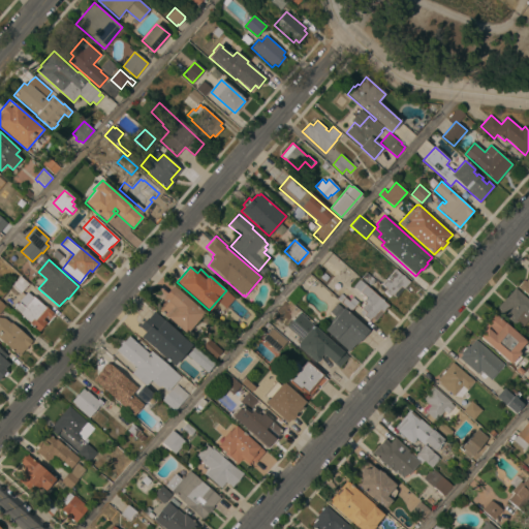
[(396,269),(410,282),(397,298),(393,293),(391,297),(382,289),(385,287),(382,284),(396,269)]
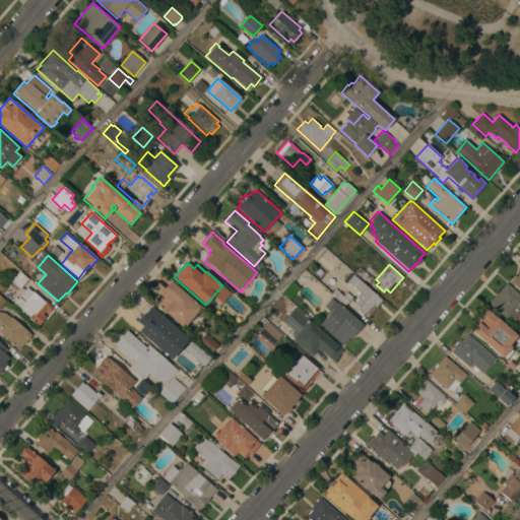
[(20,271),(28,279),(20,288),(12,280),(20,271)]
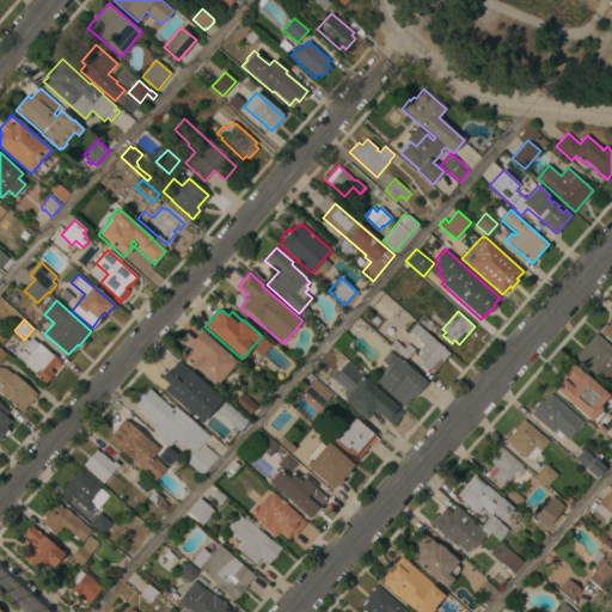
[(451,354),(434,372),(430,367),(427,371),(417,361),(420,357),(418,356),(423,350),(418,346),(421,342),(409,331),(416,323),(451,354)]
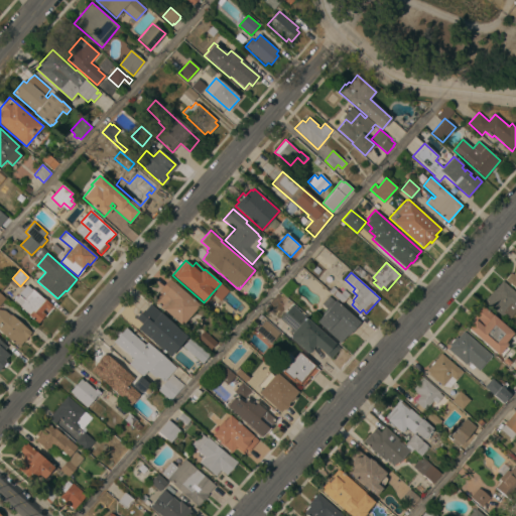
[(515,288),(505,279),(511,273),(513,274),(515,272),(515,273),(515,288)]
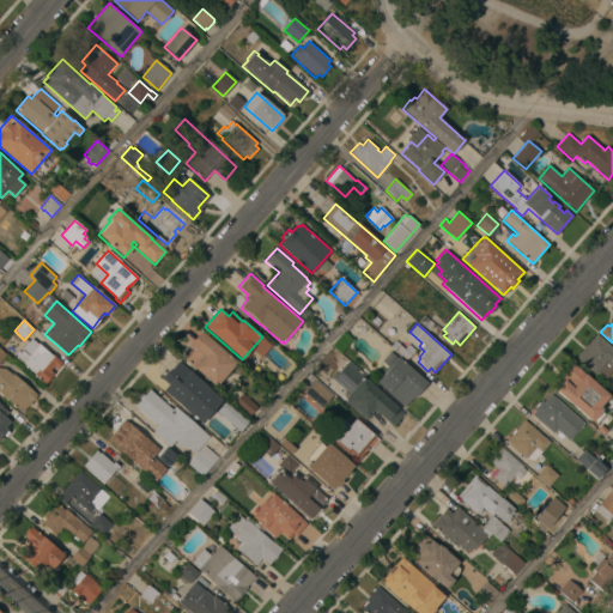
[(237,363),(216,387),(183,358),(193,347),(189,345),(201,331),(237,363)]
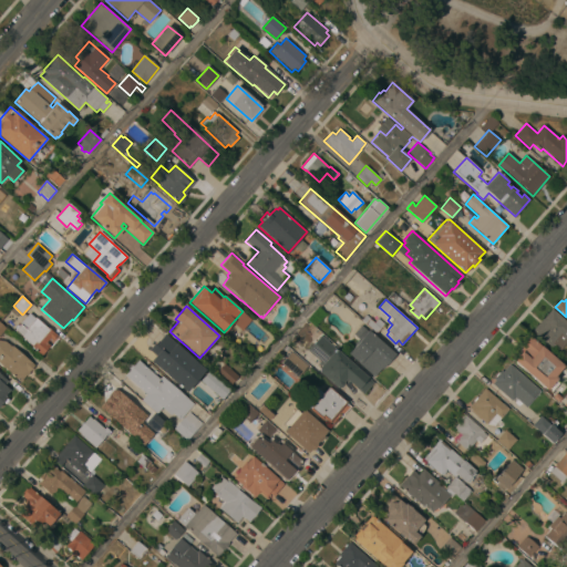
[(553,347),(533,330),(553,308),(566,320),(566,341),(559,350),(554,346),(553,347)]
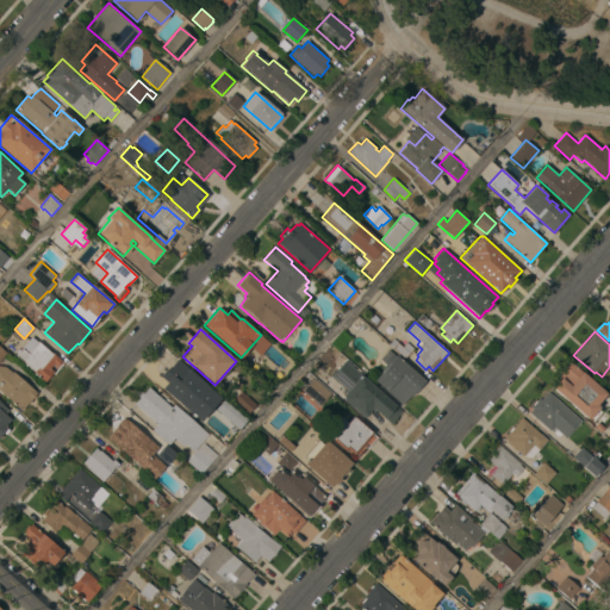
[(403,347),(408,342),(414,348),(409,354),(411,355),(406,359),(405,358),(404,359),(388,343),(393,338),(403,347)]
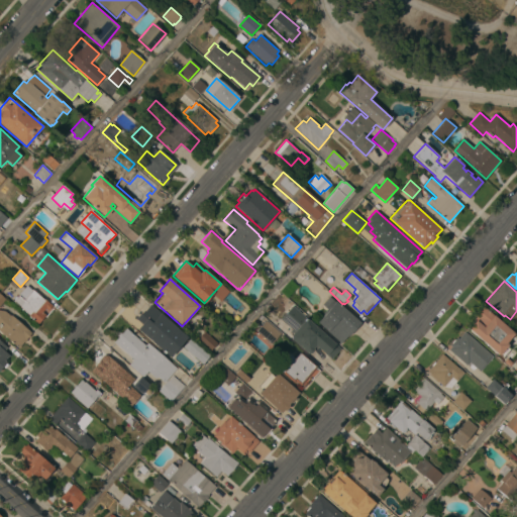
[(13,301),(19,295),(24,300),(33,290),(43,299),(43,298),(52,305),(47,310),(45,308),(42,312),(46,315),(38,324),(13,301)]
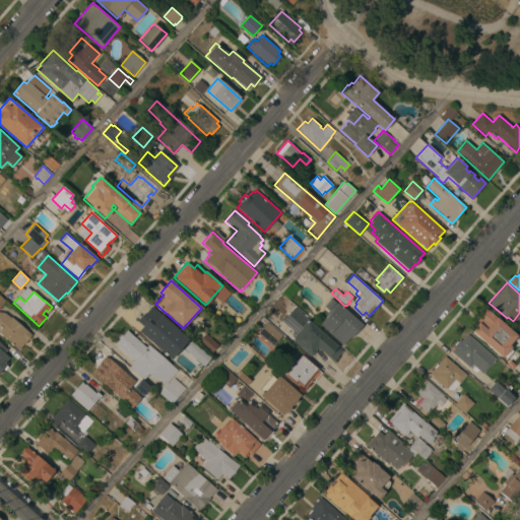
[(363,325),(350,338),(349,337),(342,345),(319,324),(330,312),(324,306),(331,299),(337,304),(338,303),(363,325)]
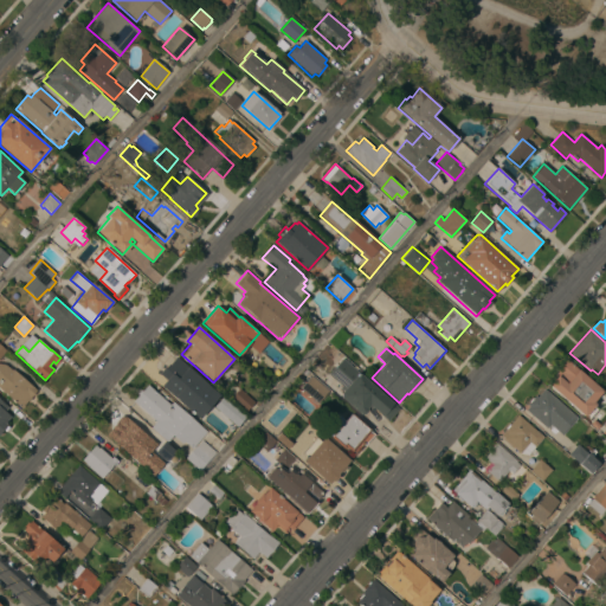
[(219,395),(199,419),(162,386),(168,380),(160,374),(166,368),(167,369),(176,358),(212,388),(219,395)]
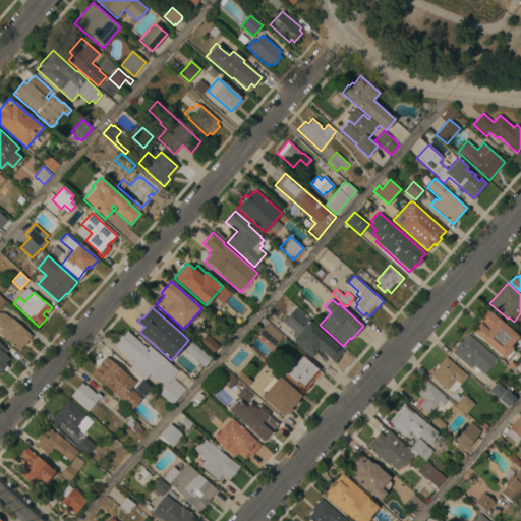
[(344,351),(334,362),(321,350),(317,353),(315,351),(315,353),(313,356),(310,356),(294,342),(293,338),(295,336),(292,334),(294,332),(283,322),(295,307),(344,351)]
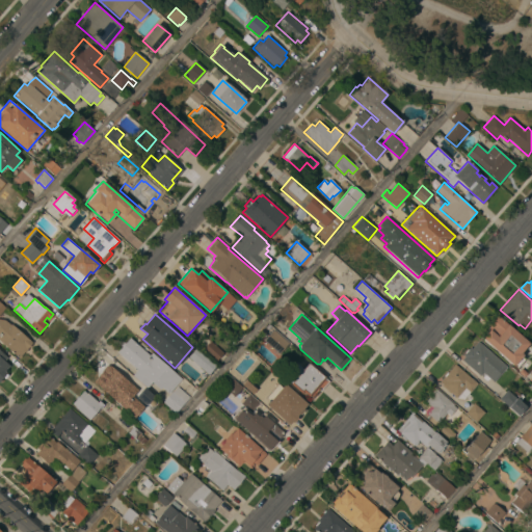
[(530,343),(521,353),(523,354),(522,355),(525,358),(516,368),(482,338),(488,330),(487,329),(490,326),(488,324),(497,314),(530,343)]
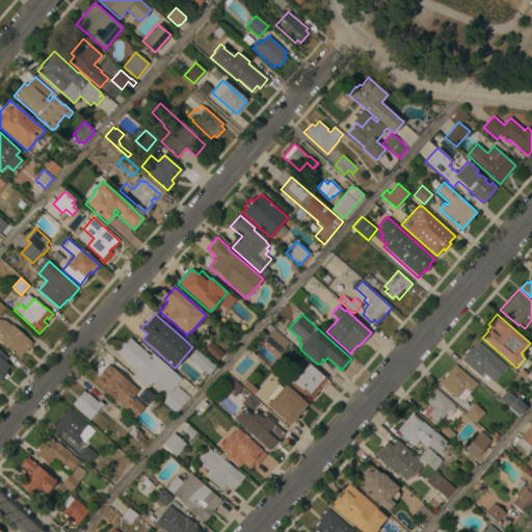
[(0,340),(0,319),(5,320),(10,324),(11,324),(32,342),(19,358),(0,340)]
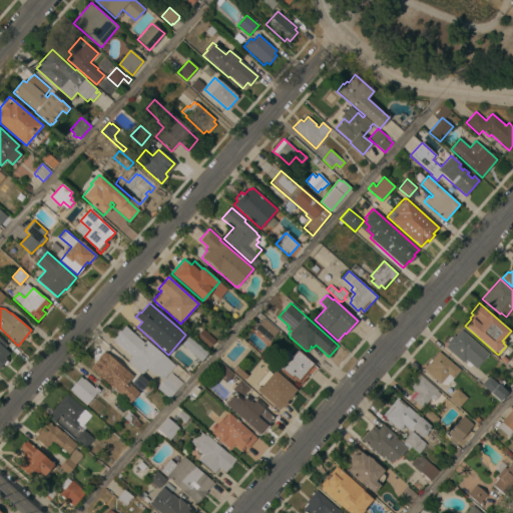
[(278,331),(269,342),(253,328),(264,318),(278,331)]
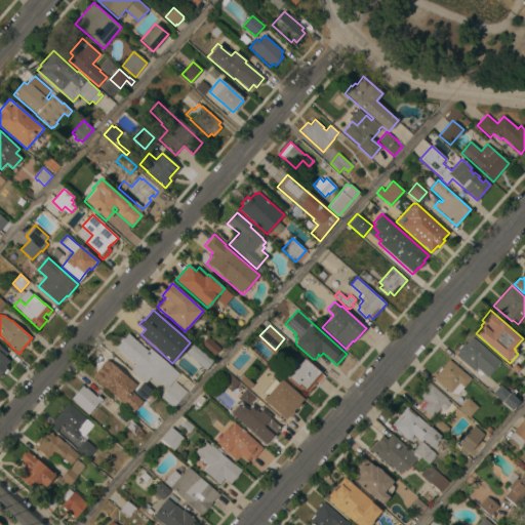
[(179,374),(167,389),(160,381),(158,384),(151,377),(146,382),(131,370),(135,365),(116,348),(128,333),(148,351),(150,348),(179,374)]
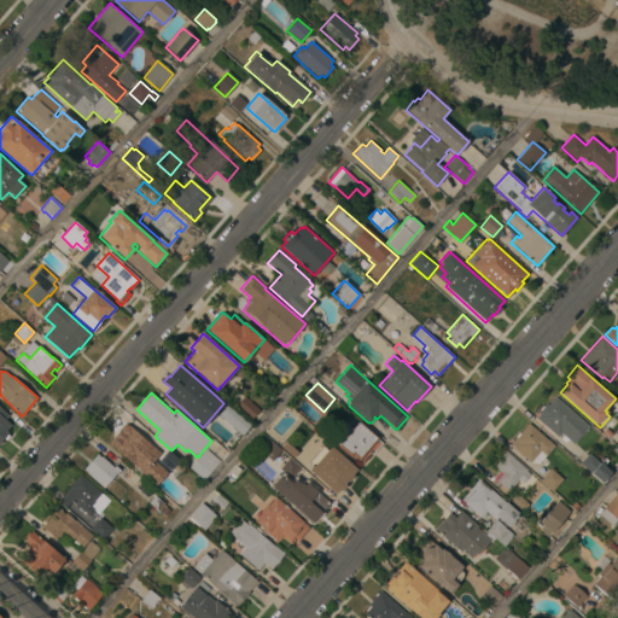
[(260,410),(250,420),(235,407),(245,396),(260,410)]
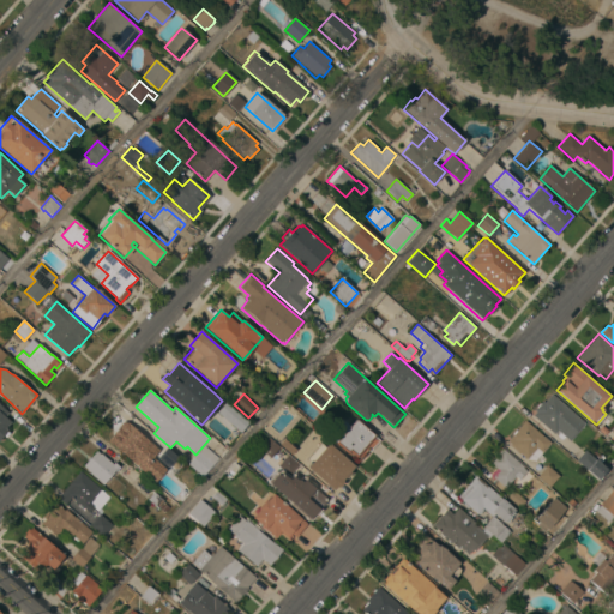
[(585,423),(570,441),(558,429),(554,434),(534,415),(536,411),(535,410),(542,401),(545,402),(552,393),(585,423)]
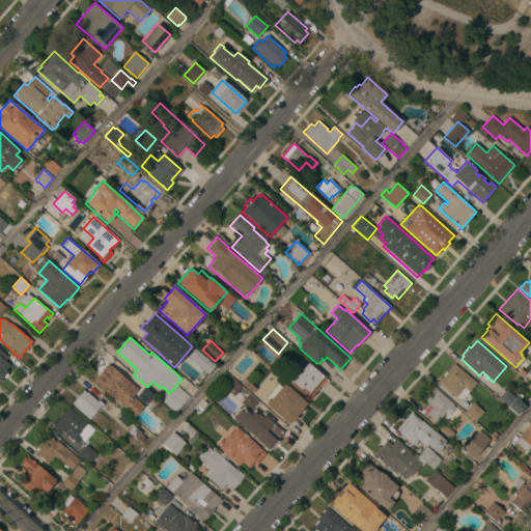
[(188,357),(196,346),(217,364),(208,374),(188,357)]
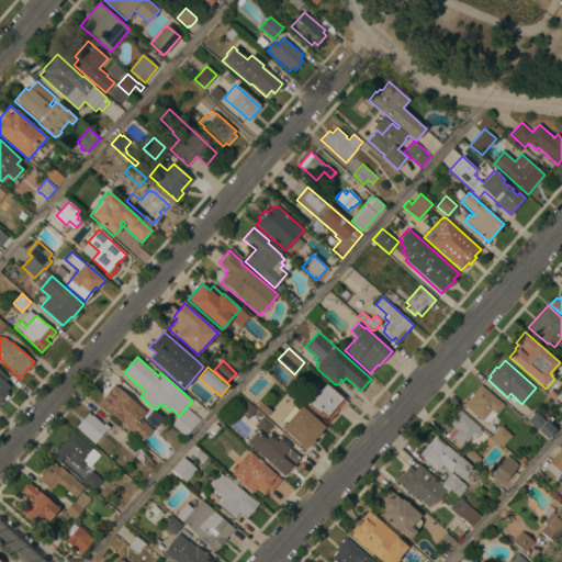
[(0,370),(1,371),(0,371),(8,378),(4,381),(10,385),(4,392),(9,395),(4,400),(3,398),(0,402),(0,370)]
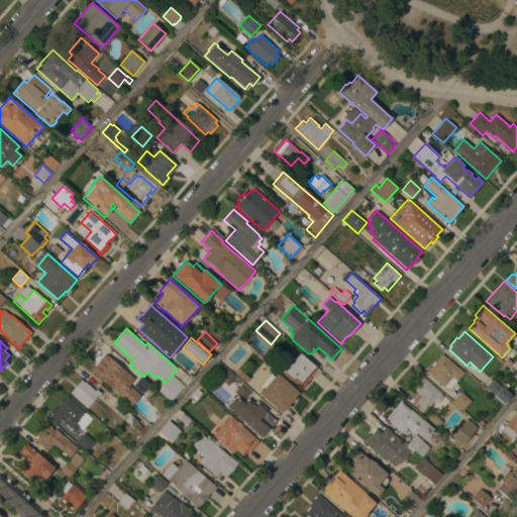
[(317,366),(316,368),(319,371),(311,380),(310,379),(304,387),(301,384),(300,385),(296,382),(295,384),(283,373),(283,372),(278,367),(289,354),(294,358),(300,351),(317,366)]
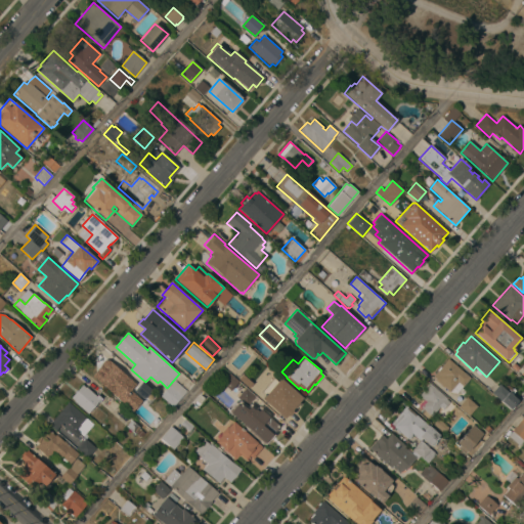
[(434,377),(437,374),(436,373),(449,358),(471,378),(456,393),(450,393),(434,377)]
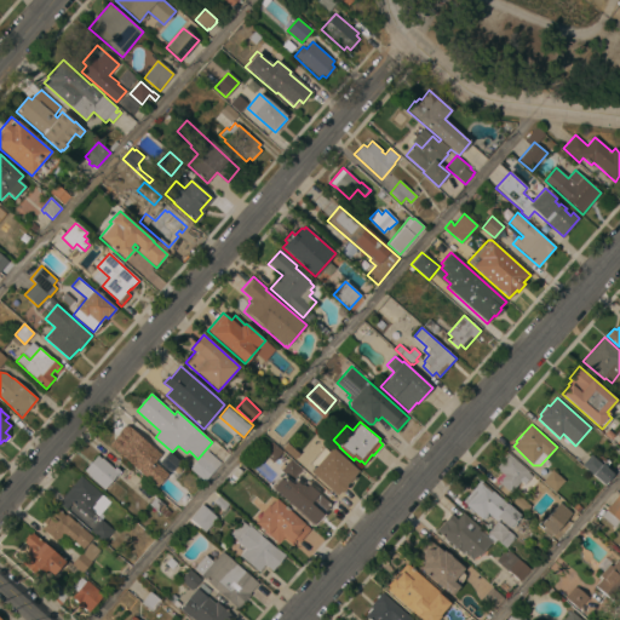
[(161,454),(144,474),(110,445),(127,425),(161,454)]
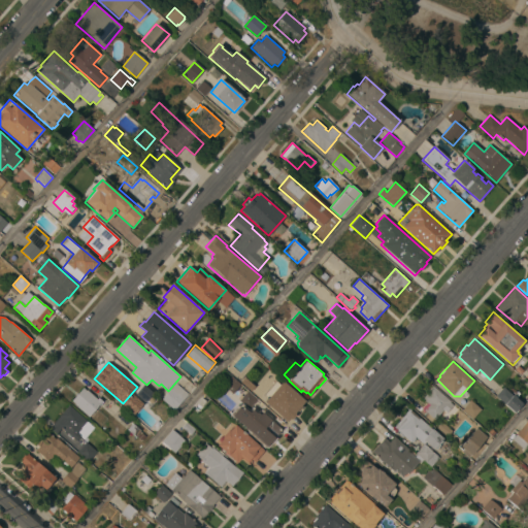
[(304,400),(300,404),(302,406),(296,414),(296,415),(292,420),(275,405),(275,406),(273,404),(276,400),(269,394),(274,388),(266,381),(273,372),(304,400)]
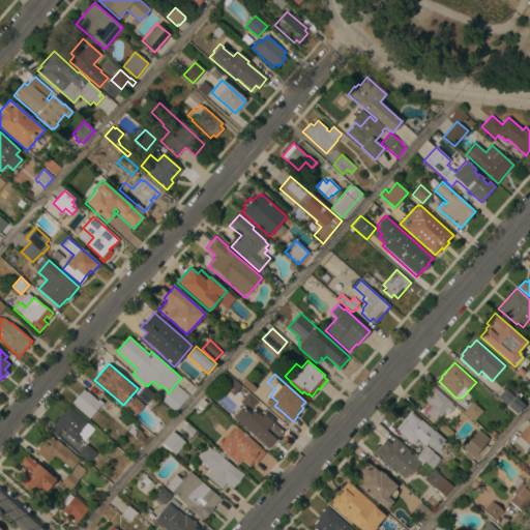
[(266,391),(259,401),(246,389),(254,381),(266,391)]
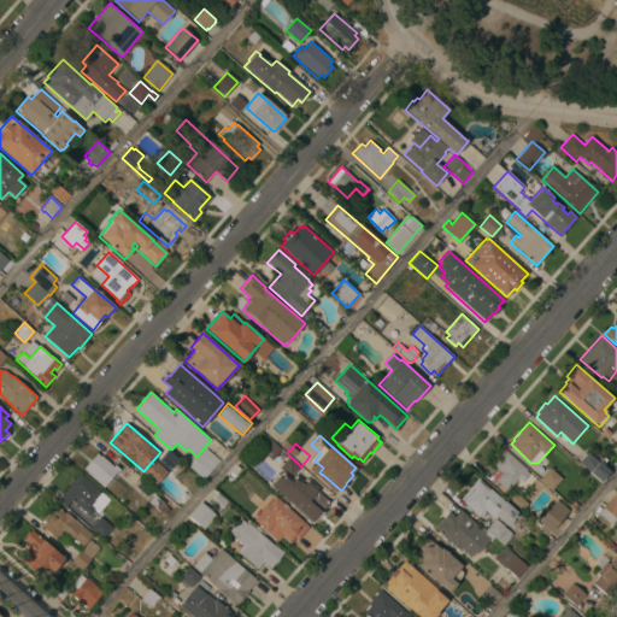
[(204,479),(189,466),(200,453),(201,454),(206,448),(221,460),(204,479)]
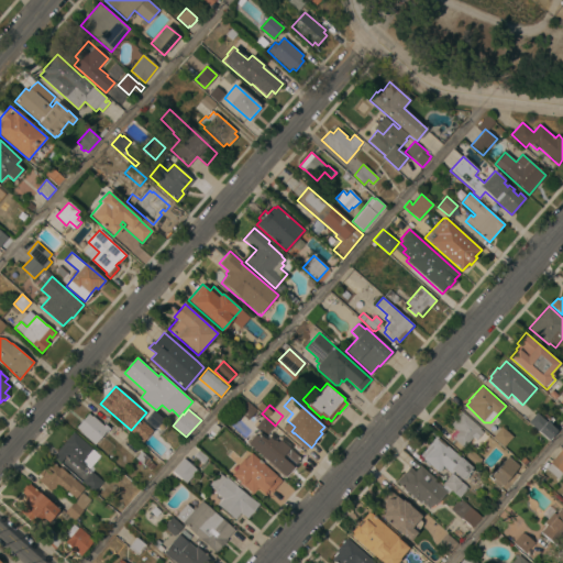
[(481,428),(479,429),(483,432),(476,440),(473,437),(463,448),(452,437),(457,431),(451,426),(457,418),(454,415),(460,409),(481,428)]
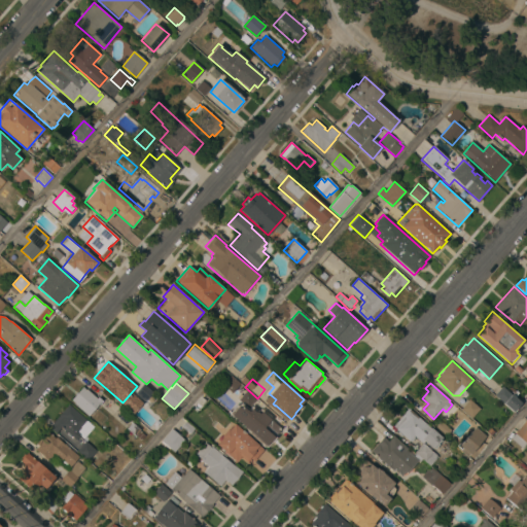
[(152,392),(141,405),(133,397),(137,393),(136,392),(144,384),(152,392)]
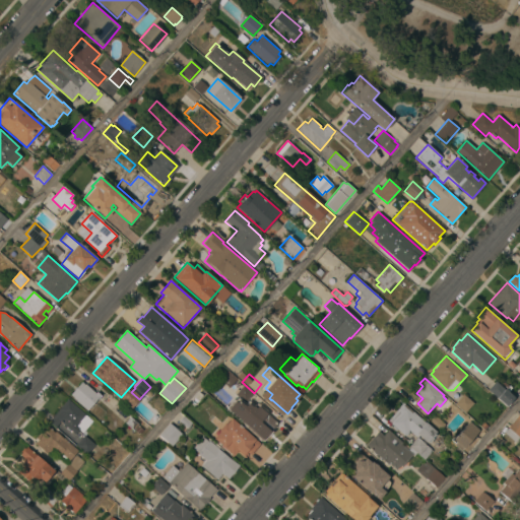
[(489,389),(496,381),(505,389),(506,388),(509,391),(508,392),(514,397),(507,406),(489,389)]
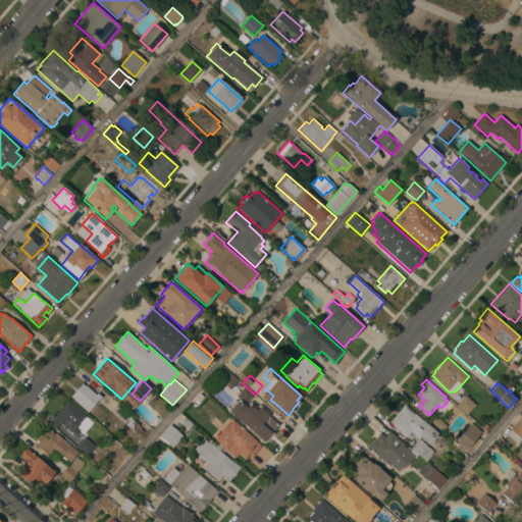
[(74,400),(74,399),(71,396),(82,383),(86,386),(86,385),(96,395),(97,393),(101,397),(100,398),(101,399),(99,402),(98,401),(88,412),(74,400)]
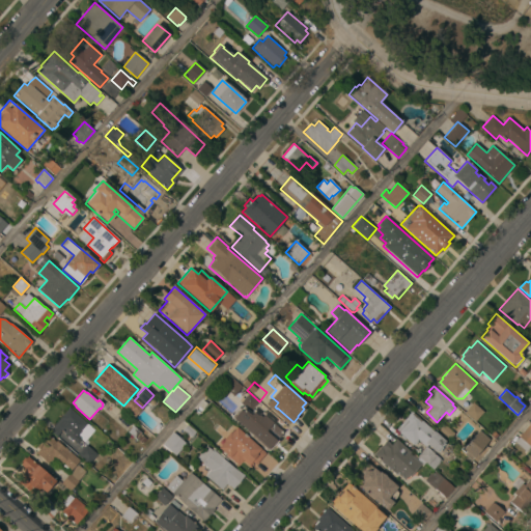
[(258,401),(250,412),(240,402),(249,393),(258,401)]
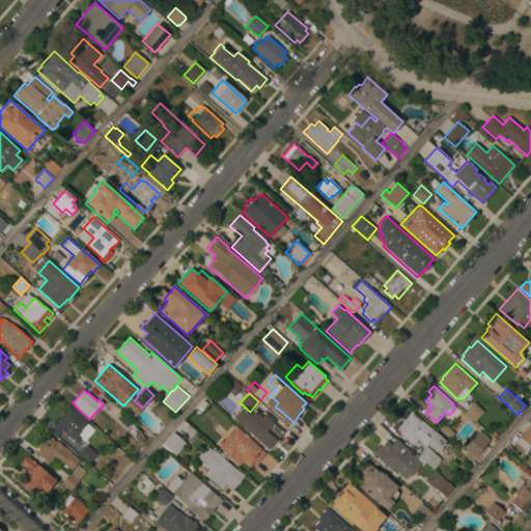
[(476,421),(465,412),(473,402),(484,412),(476,421)]
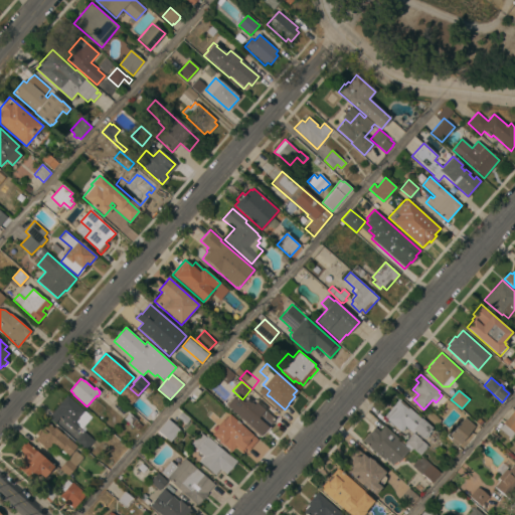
[(66,422),(65,423),(62,421),(63,420),(60,417),(55,423),(48,417),(67,395),(93,416),(82,428),(79,425),(76,428),(73,430),(66,422)]
